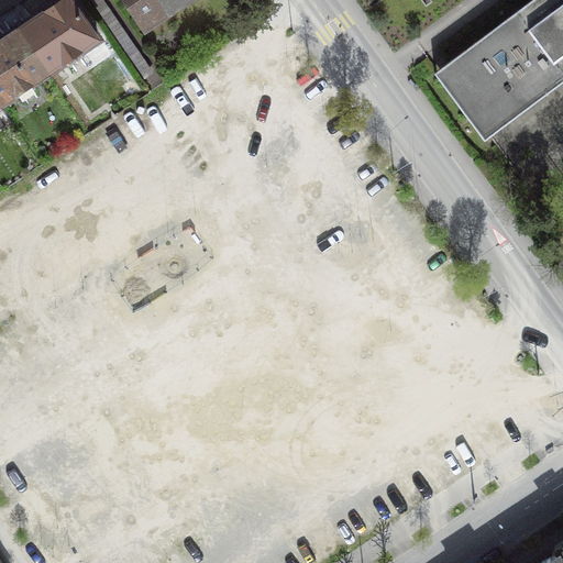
[(98,39),(72,0),(58,0),(18,28),(47,72),(64,61),(67,65),(84,55),(80,50),(98,39)]
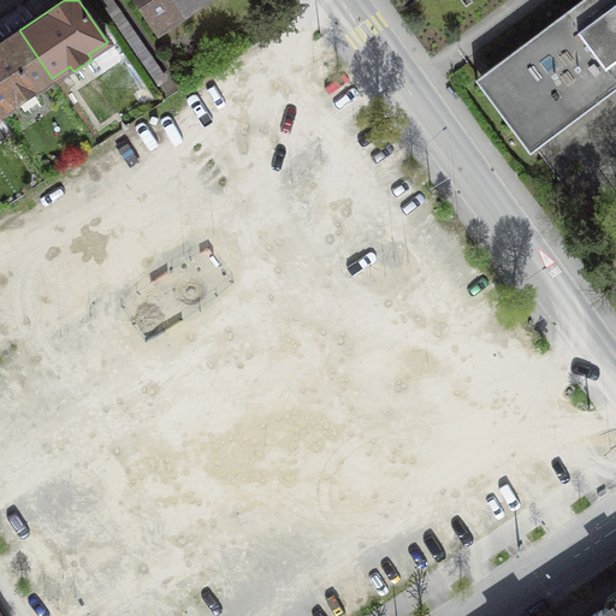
[(203,0),(136,0),(159,31),(203,0)]
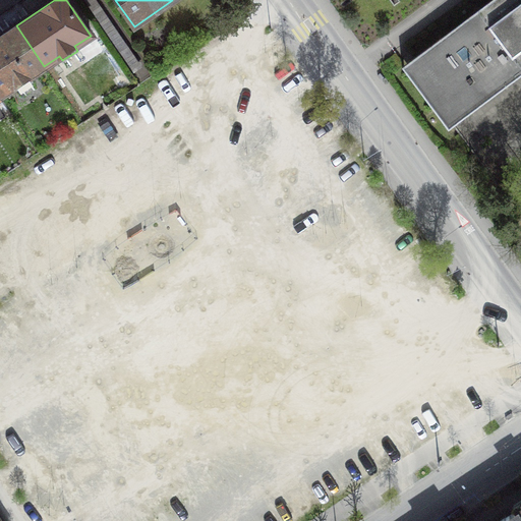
[(520,0),(490,0),(401,66),(448,128),(520,73),(520,0)]
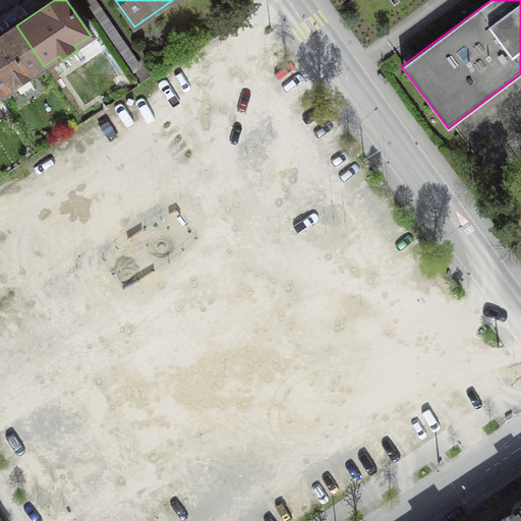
[(44,66),(16,25),(0,36),(0,95),(14,85),(18,91),(34,80),(30,75),(44,66)]
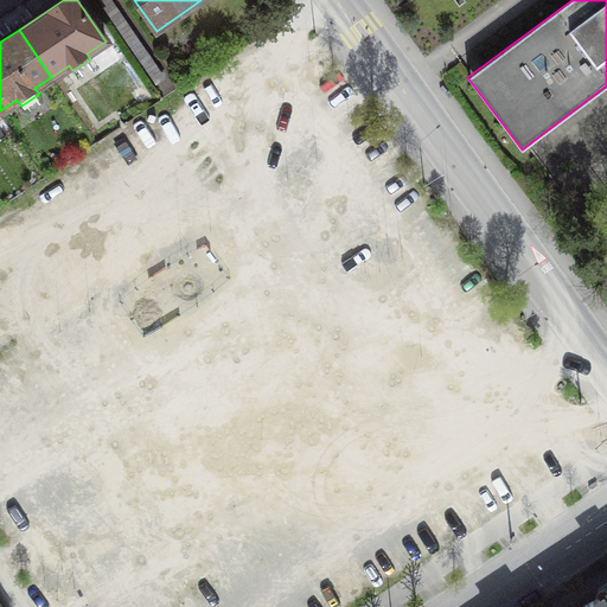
[(606,606),(606,604),(600,593),(579,606),(606,606)]
